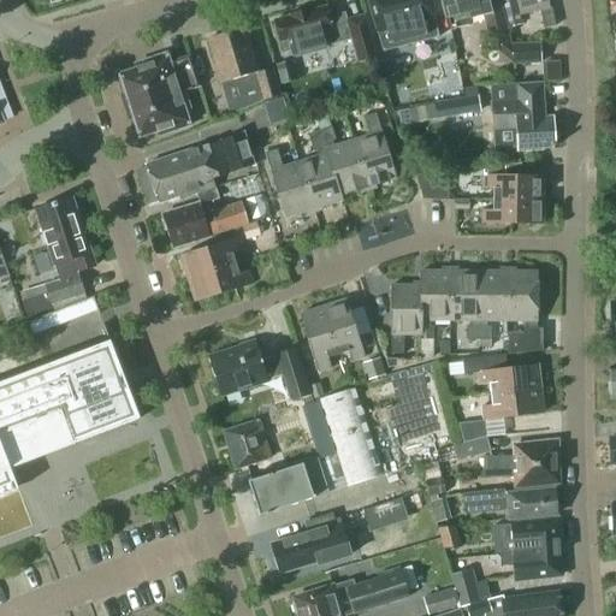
[(368,0),(378,34),(448,15),(443,0),(368,0)]
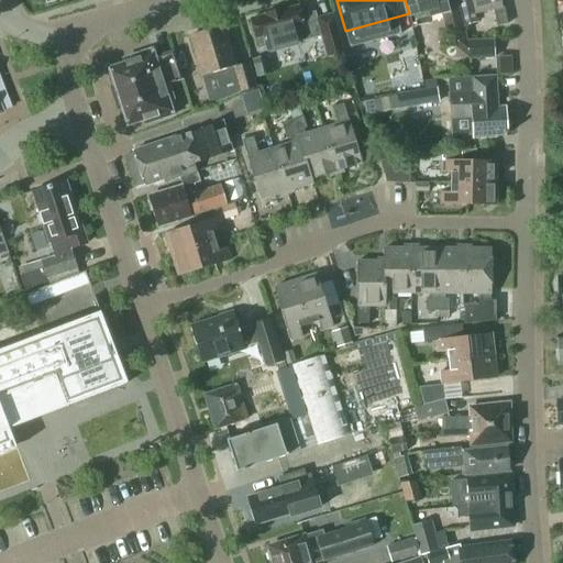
[(429,22),(432,15),(442,13),(449,41),(471,58),(495,57),(493,39),(467,41),(456,0),(405,0),(409,13),(410,13),(414,26),(429,22)]
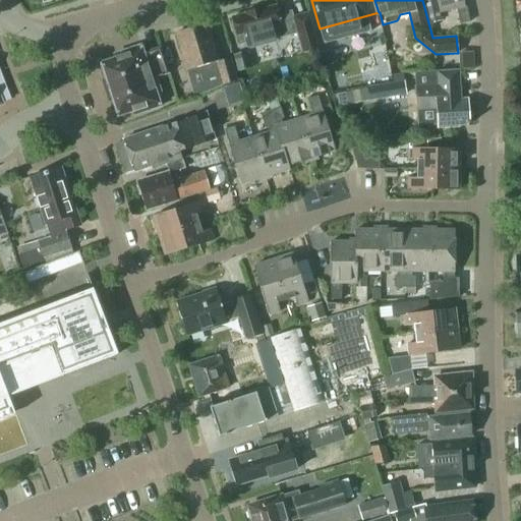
[(422,0),(429,23),(442,20),(436,0),(422,0)]
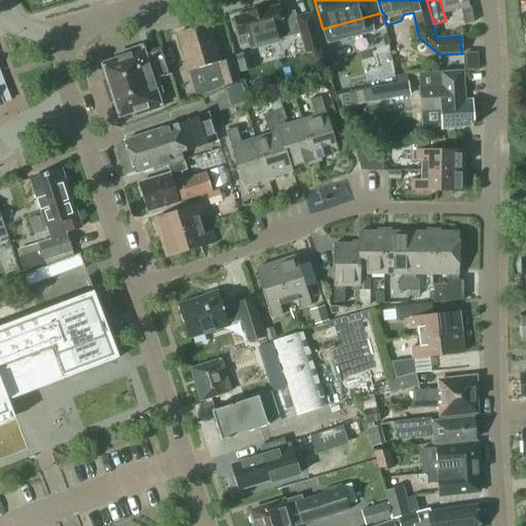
[(468,5),(467,0),(441,0),(444,11),(460,8),(464,25),(475,22),(471,4),(468,5)]
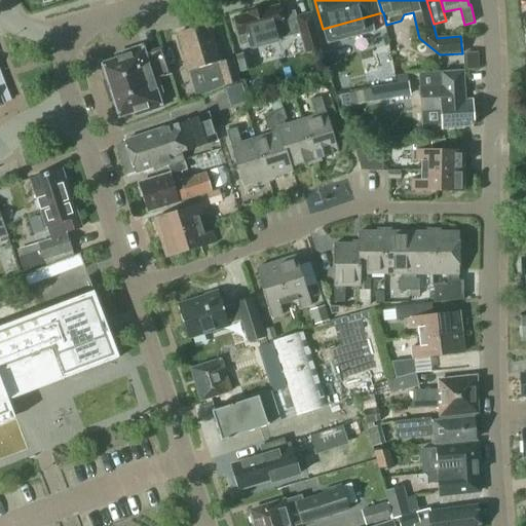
[(279,12),(278,6),(266,9),(265,7),(248,11),(249,14),(235,17),(240,38),(239,39),(241,44),(249,42),(250,46),(300,33),(305,53),(321,49),(311,15),(296,20),(294,11),(282,14),(280,11),(279,12)]
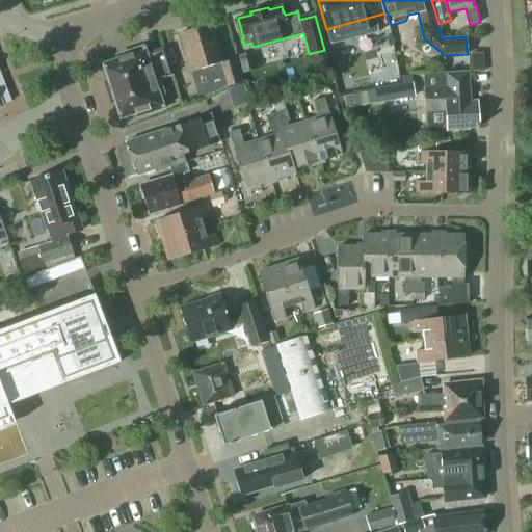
[(228,87),(242,82),(236,59),(222,62),(211,24),(181,33),(187,55),(185,56),(189,71),(206,67),(210,82),(224,77),(228,87)]
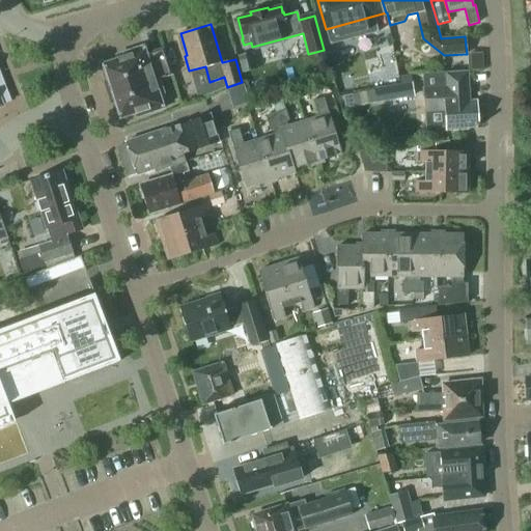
[(159,79),(172,75),(164,49),(146,54),(144,47),(127,53),(128,57),(118,60),(118,59),(100,65),(117,118),(120,117),(144,110),(145,114),(163,108),(159,94),(163,93),(159,79)]
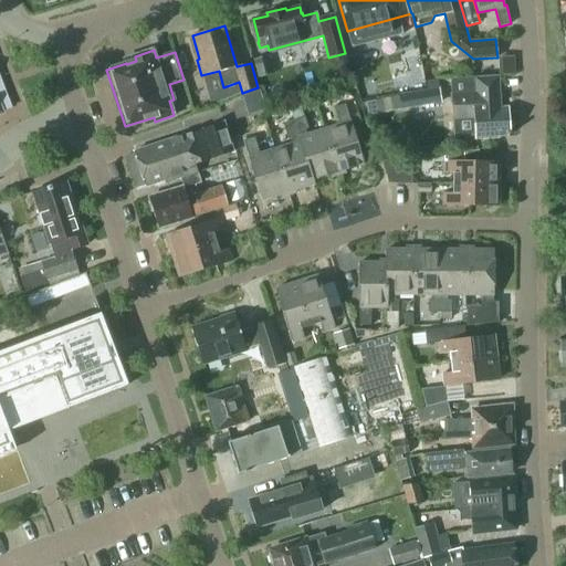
[(253,60),(259,75),(273,72),(268,55),(253,60)]
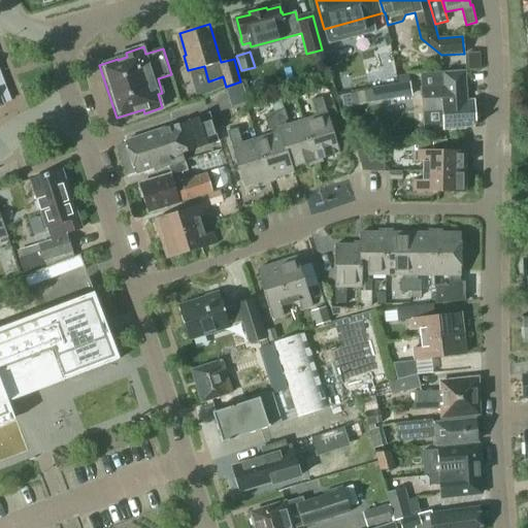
[(480,53),(465,53),(466,70),(481,69),(480,53)]
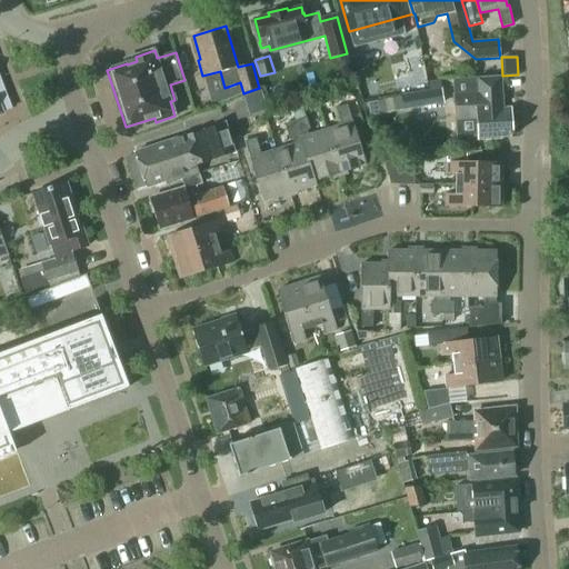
[(503,110),(502,92),(501,76),(455,79),(457,115),(478,113),(479,140),(501,138),(501,137),(512,136),(511,110),(503,110)]
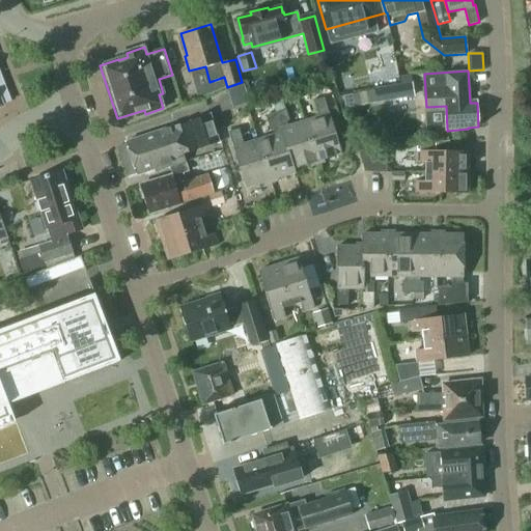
[(374,87),(376,102),(416,95),(414,81),(412,81),(411,75),(399,77),(400,83),(374,87)]
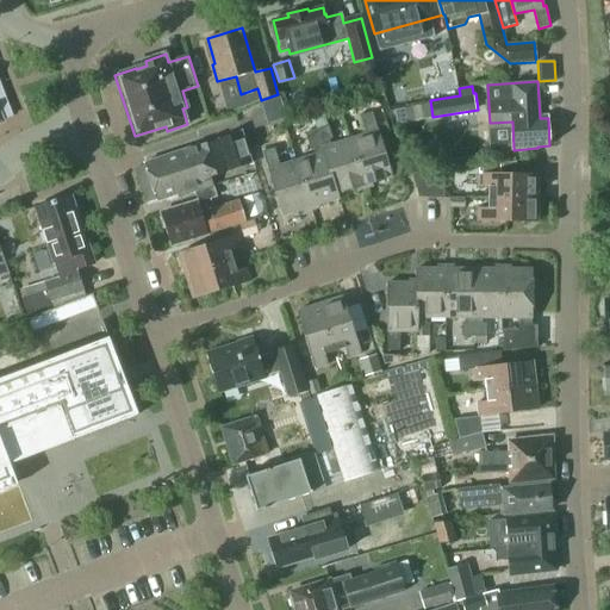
[(340,109),(313,117),(317,126),(343,118),(340,109)]
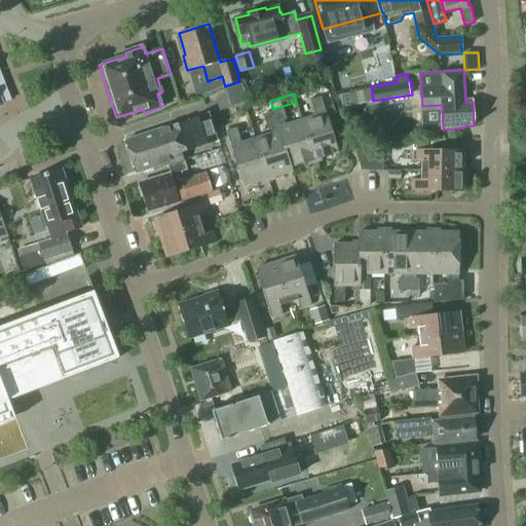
[(315,116),(303,119),(316,160),(340,153),(327,112),(326,112),(322,97),(311,100),(315,116)]
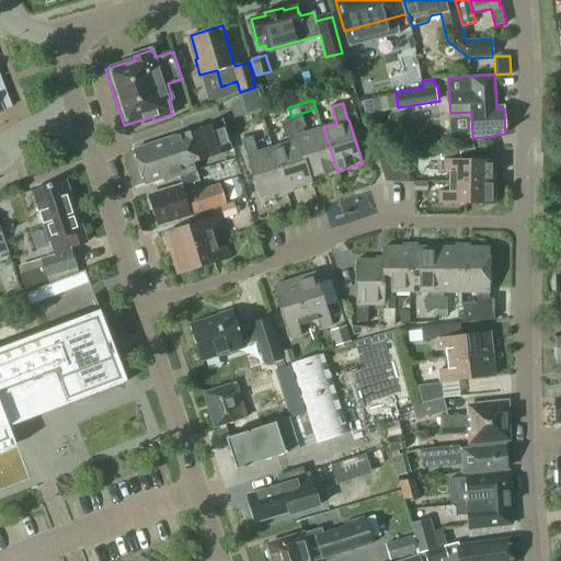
[(312,179),(338,171),(323,127),(305,134),(304,128),(306,127),(302,116),(293,119),(312,179)]
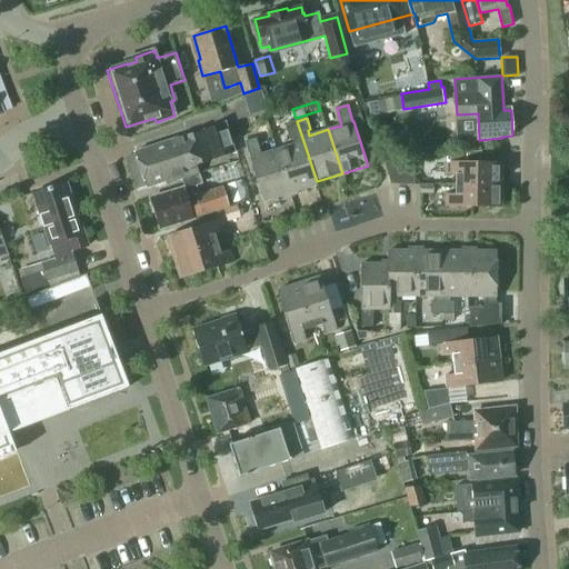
[(295,145),(279,149),(292,193),(317,186),(316,181),(317,181),(297,121),(286,125),(290,140),(293,139),(295,145)]
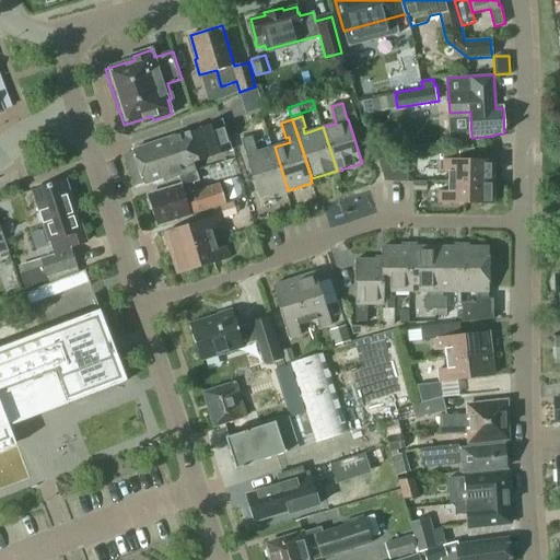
[(179,176),(196,171),(194,163),(231,151),(222,123),(170,139),(135,150),(146,184),(164,178),(165,181),(179,176)]
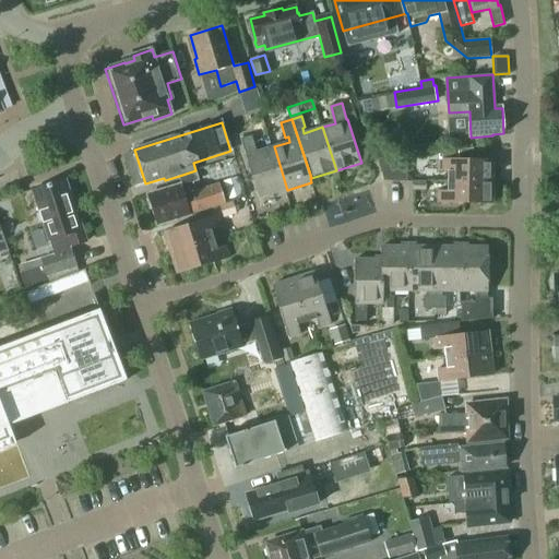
[(260,199),(287,190),(274,146),(258,152),(252,135),(241,139),(260,199)]
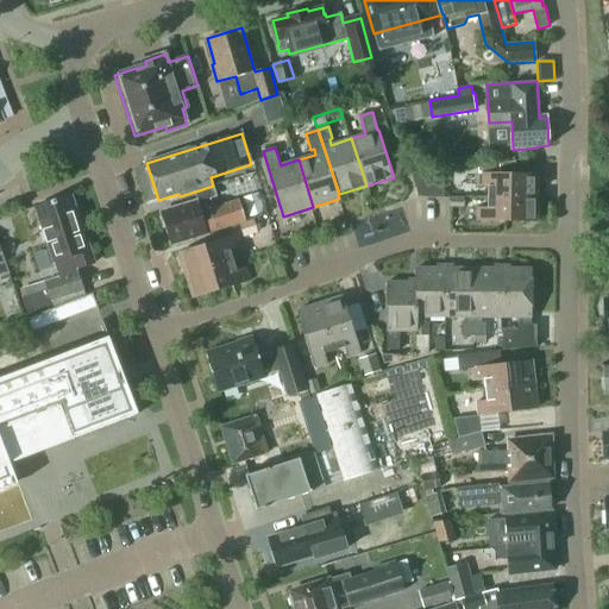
[(538,175),(500,175),(500,164),(478,163),(478,187),(489,187),(489,198),(538,199),(538,175)]
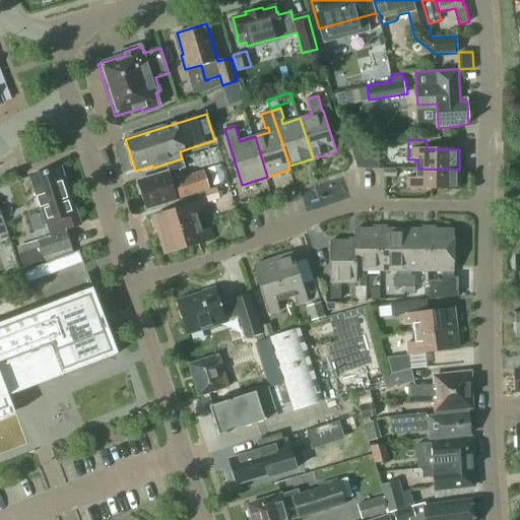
[(351,155),(354,168),(366,165),(362,152),(351,155)]
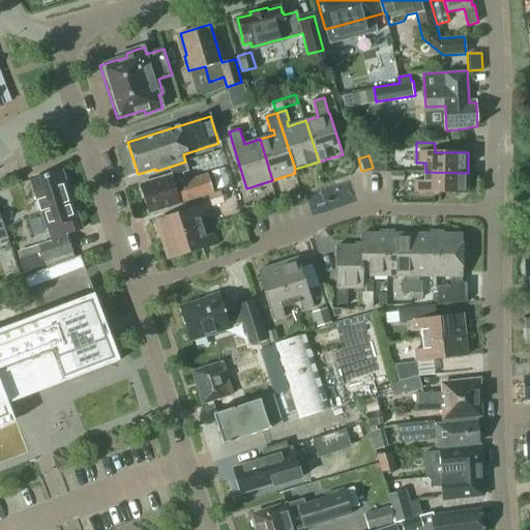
[(208,174),(185,181),(182,172),(188,171),(185,162),(170,167),(173,175),(141,185),(149,212),(213,193),(208,174)]
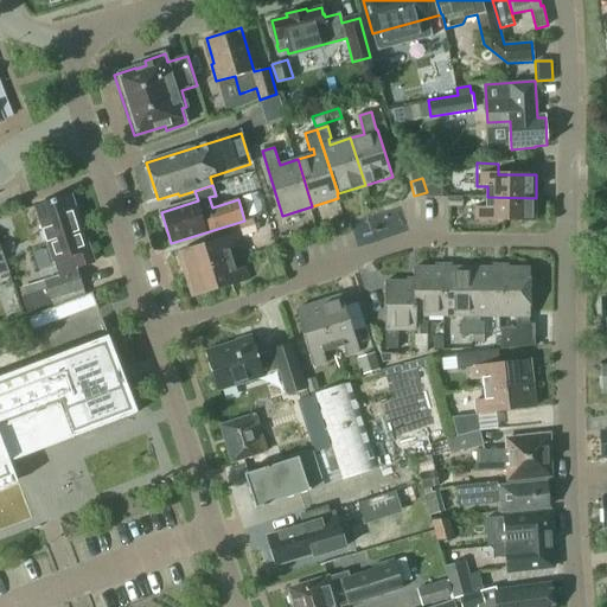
[(36,206),(53,261),(55,261),(63,283),(23,296),(27,312),(53,302),(55,305),(85,294),(77,268),(94,263),(71,195),(36,206)]
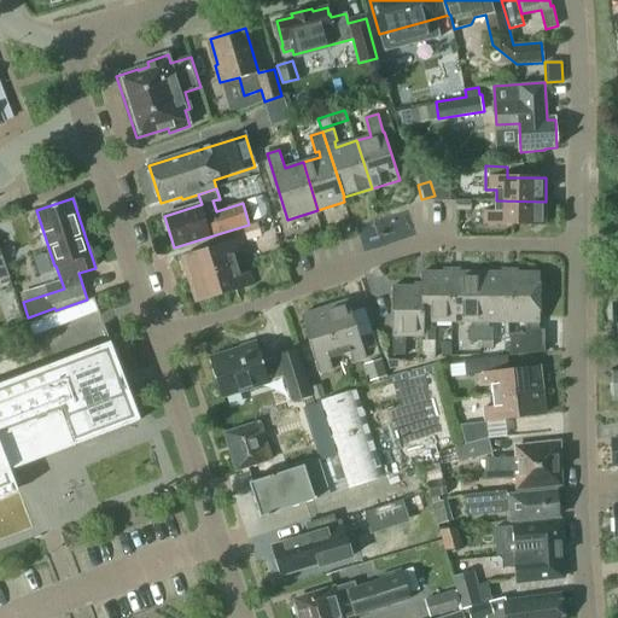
[(472,198),(455,198),(455,210),(472,210),(472,198)]
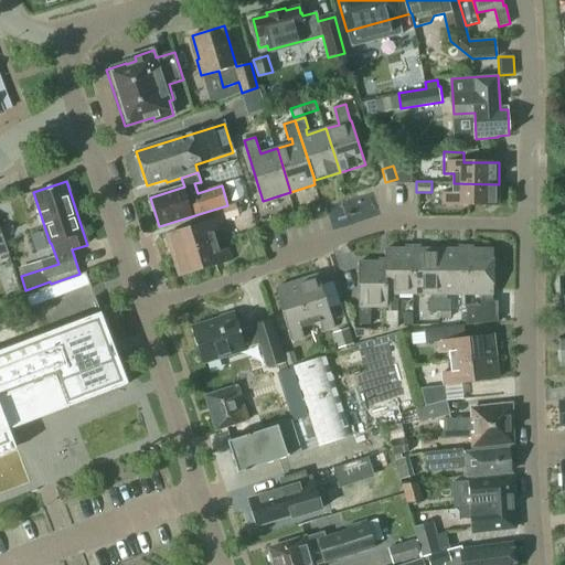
[(499,184),(454,183),(454,193),(444,193),(444,205),(499,205),(499,184)]
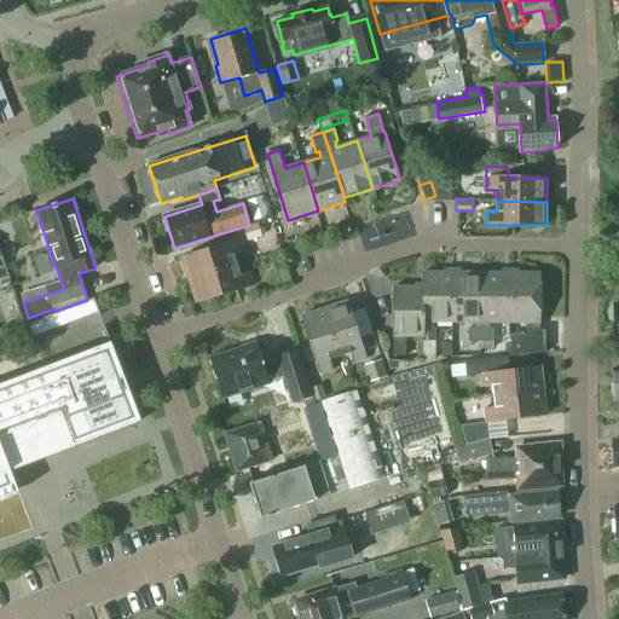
[(244,227),(248,241),(261,236),(258,223),(244,227)]
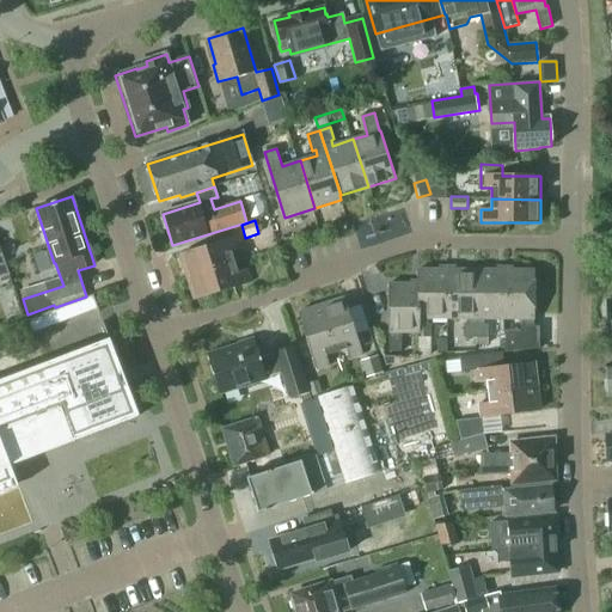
[(179,255),(187,279),(233,264),(230,252),(242,249),(238,237),(179,255)]
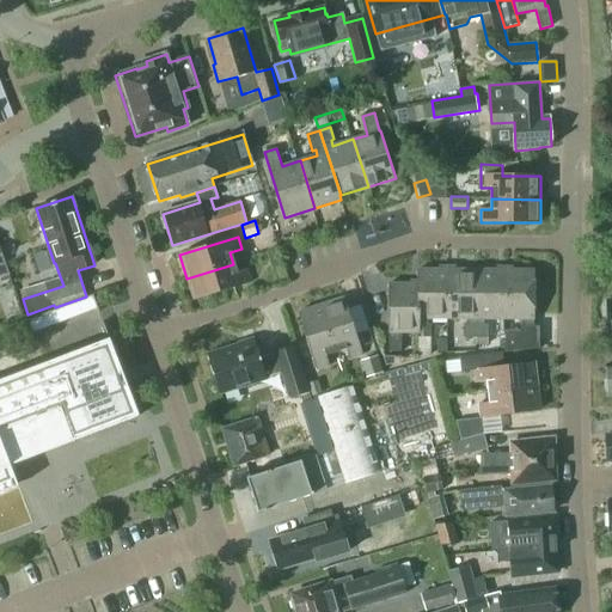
[(0,277),(11,274),(0,246),(0,277)]
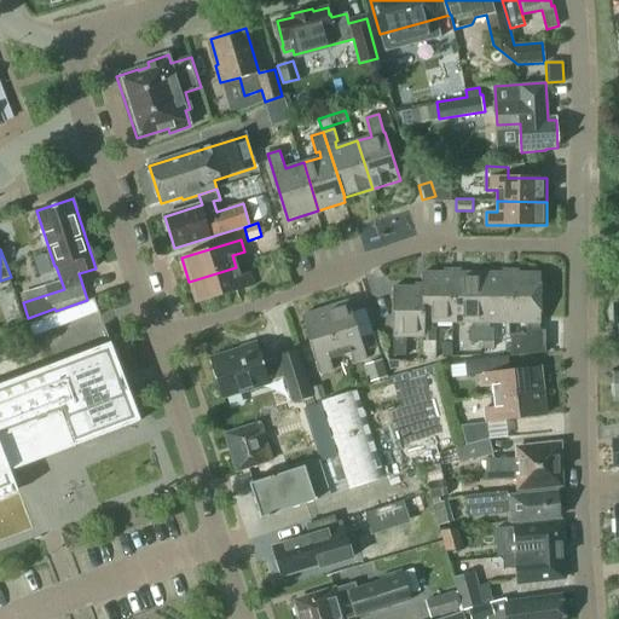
[(282,255),(271,258),(275,271),(285,268),(282,255)]
